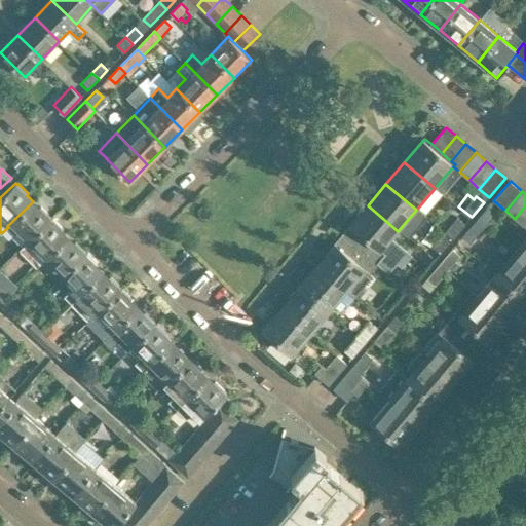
[(28,240),(50,219),(33,201),(7,226),(8,227),(15,234),(19,231),(28,240)]
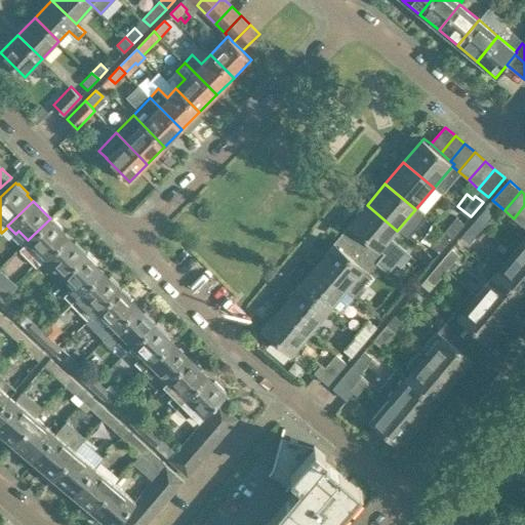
[(410,254),(392,238),(397,231),(367,205),(350,225),(361,234),(353,244),(376,265),(377,264),(388,273),(396,263),(401,267),(410,254)]
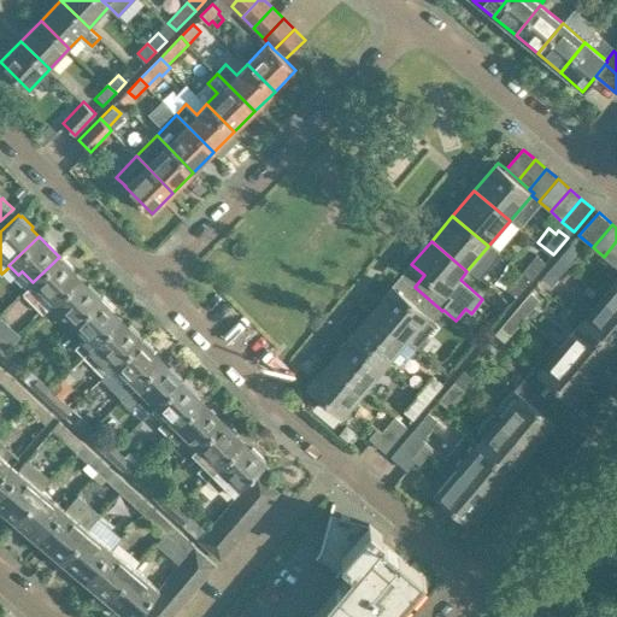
[(616,266),(616,264),(616,241),(604,257),(616,266)]
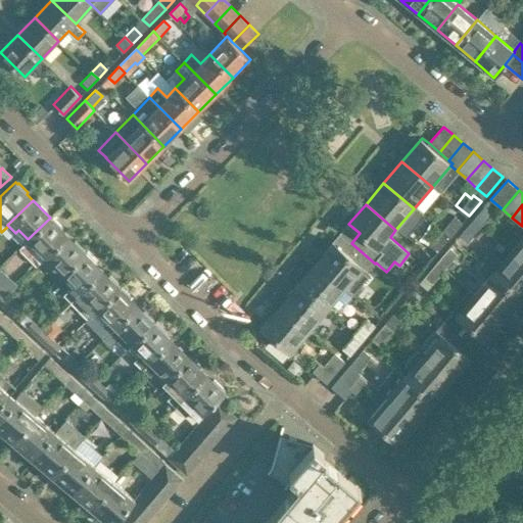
[(493,212),(485,205),(473,221),(481,227),(493,212)]
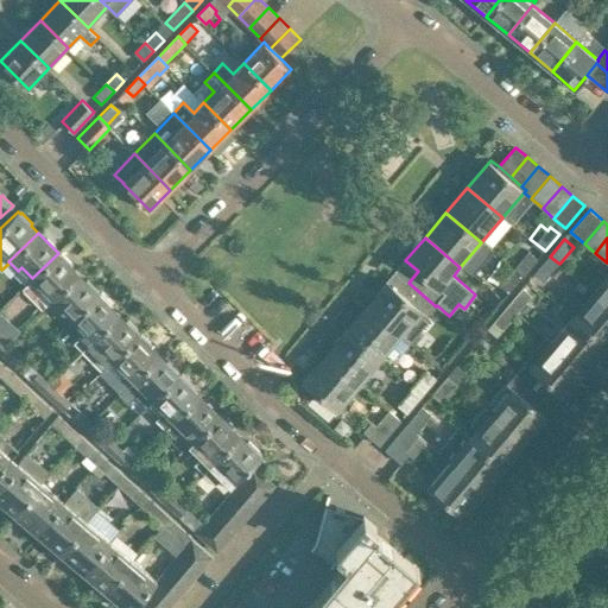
[(524,276),(539,259),(530,251),(514,268),(524,276)]
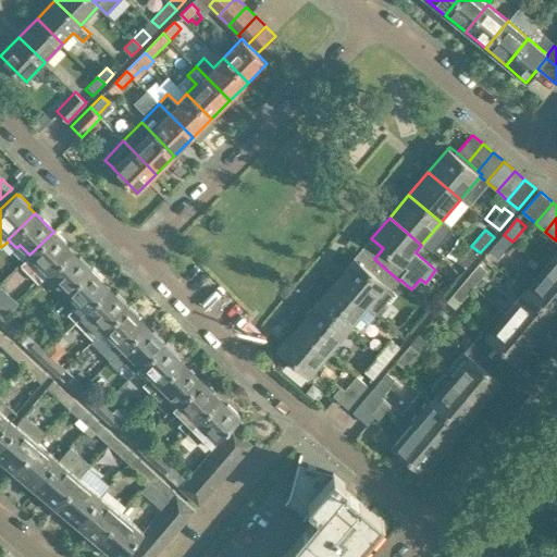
[(45,276),(72,250),(53,232),(29,255),(31,256),(21,264),(39,283),(46,277),(45,276)]
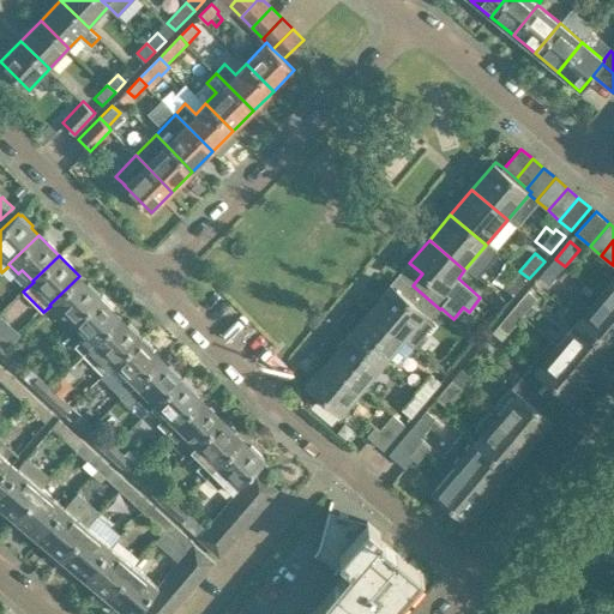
[(549,284),(565,266),(555,259),(541,276),(549,284)]
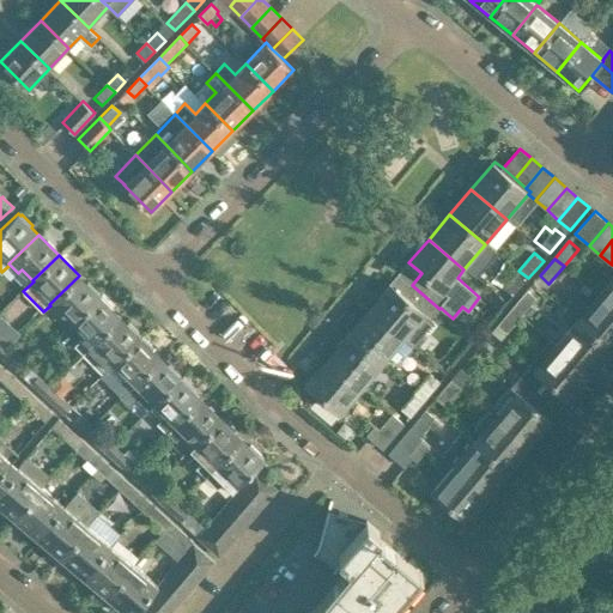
[(513,297),(528,278),(519,271),(503,289),(513,297)]
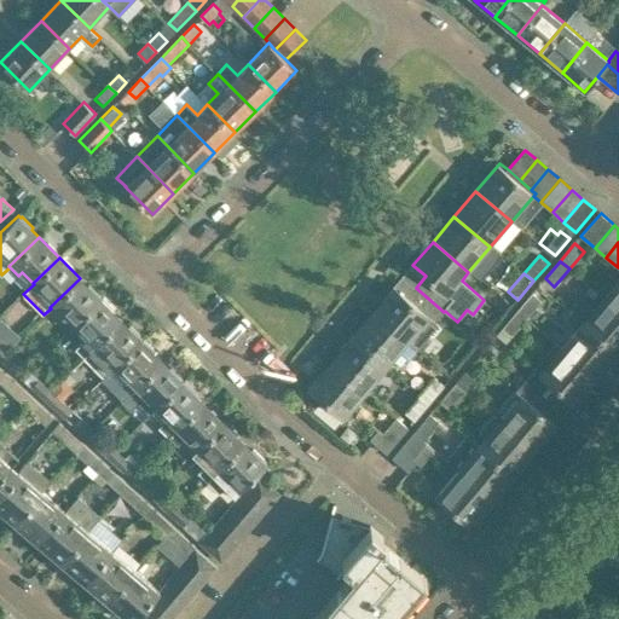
[(74,324),(100,299),(99,298),(102,294),(91,282),(87,285),(80,278),(50,307),(51,308),(59,317),(63,313),(74,324)]
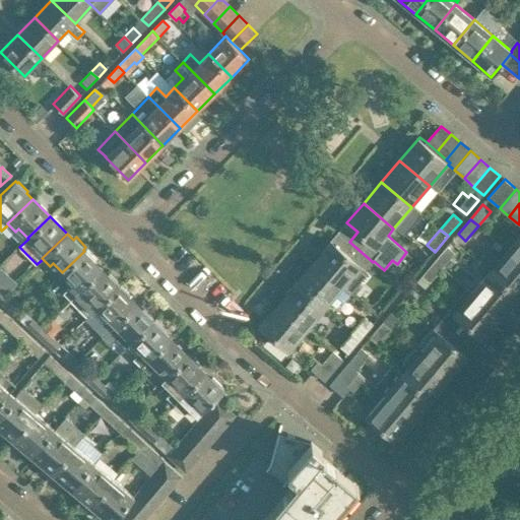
[(519,234),(515,240),(510,235),(502,246),(519,261),(519,234)]
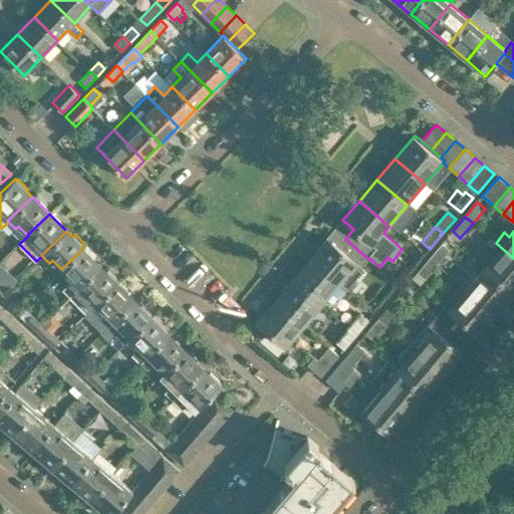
[(361,267),(368,259),(345,239),(338,246),(327,237),(309,259),(346,290),(348,291),(358,278),(358,277),(364,269),(361,267)]
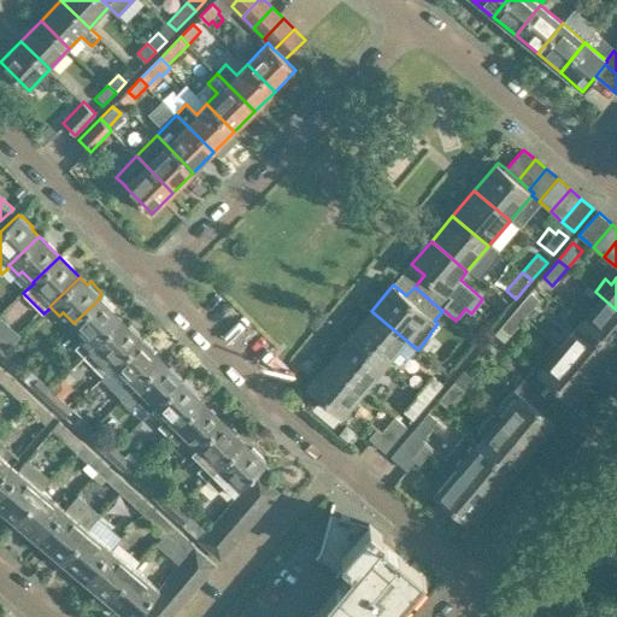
[(616,348),(616,310),(595,292),(591,288),(569,312),(580,321),(615,351),(616,348)]
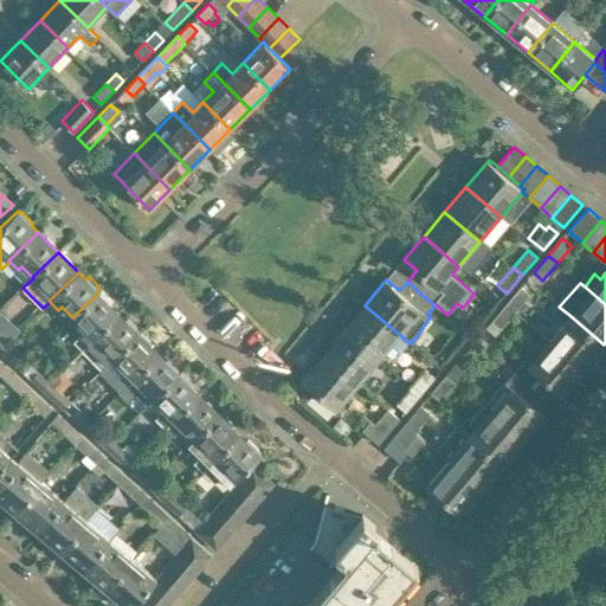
[(532,295),(522,287),(507,304),(516,313),(532,295)]
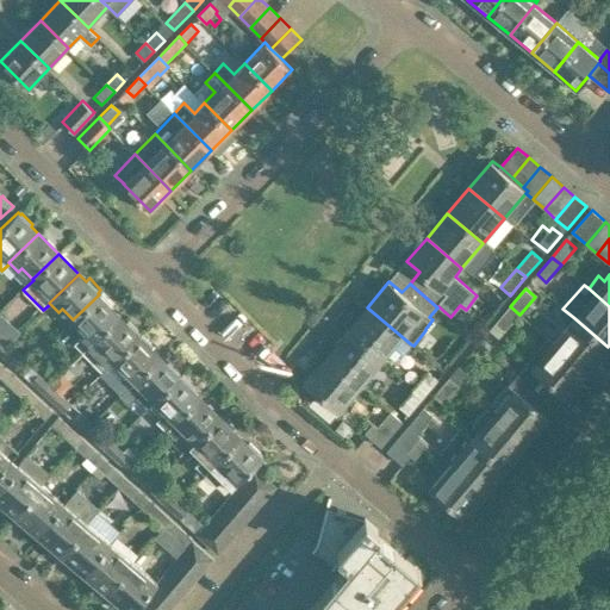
[(82,350),(119,315),(111,306),(114,304),(103,292),(100,294),(99,294),(73,319),(85,331),(75,343),(82,350)]
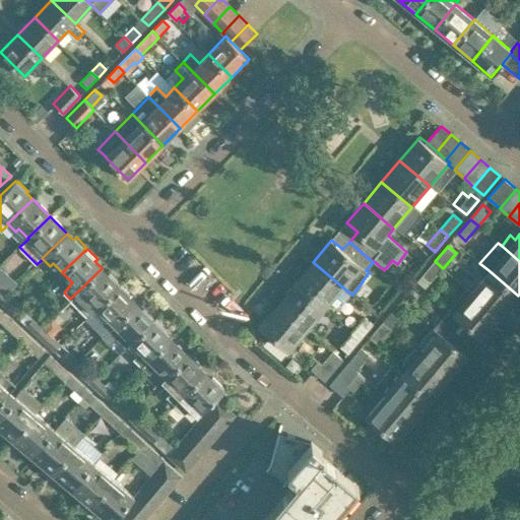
[(431,282),(443,268),(435,261),(423,275),(431,282)]
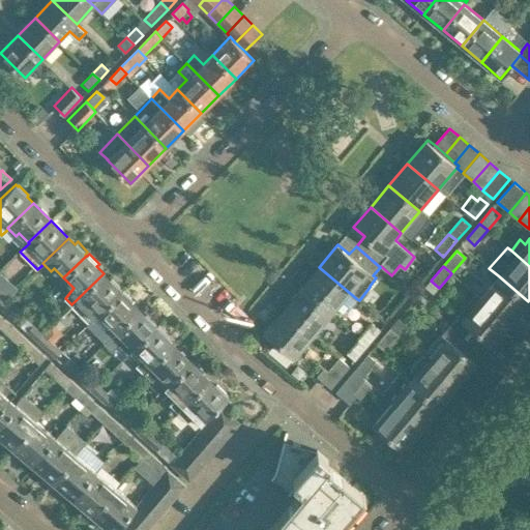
[(357,299),(319,267),(300,288),(331,315),(336,307),(343,313),(346,313),(357,299)]
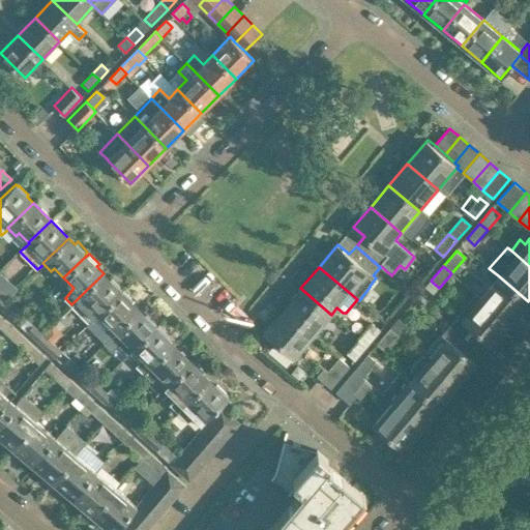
[(98,314),(121,291),(120,290),(122,288),(112,277),(110,280),(104,273),(71,304),(90,323),(99,314),(98,314)]
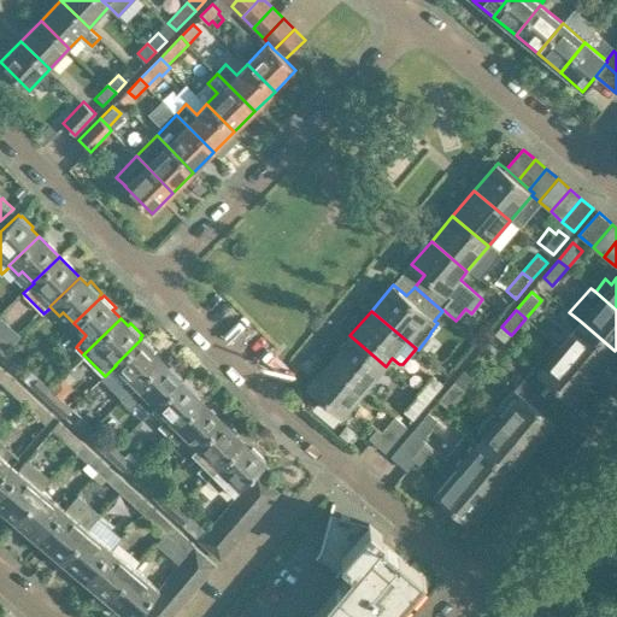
[(615,351),(580,321),(559,346),(594,376),(615,351)]
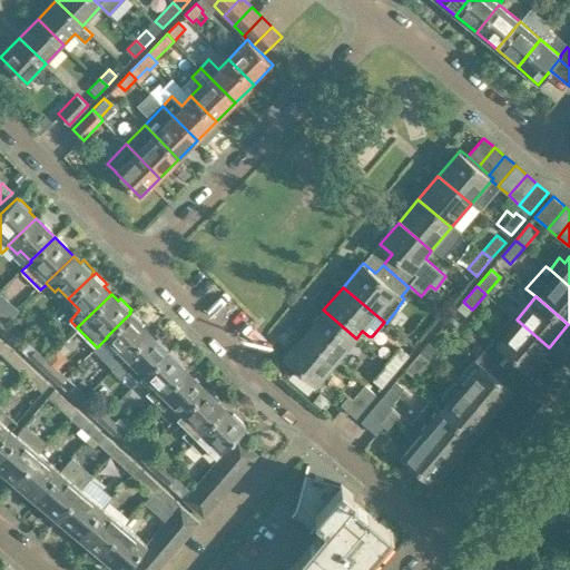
[(337,361),(356,338),(323,310),(304,333),(337,361)]
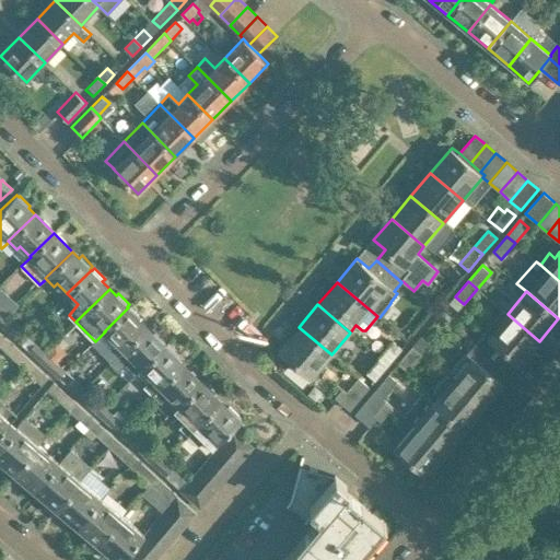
[(119,353),(147,326),(139,318),(141,316),(131,306),(128,308),(128,307),(104,331),(105,331),(116,342),(113,346),(119,353)]
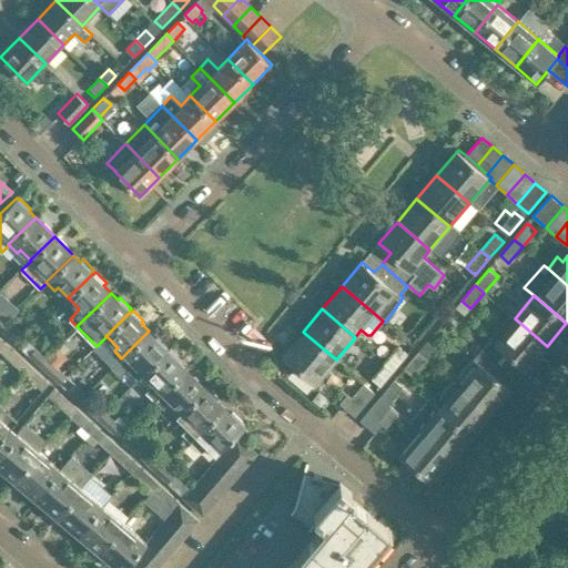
[(547,346),(515,318),(510,315),(483,348),(518,378),(526,368),(527,369),(547,346)]
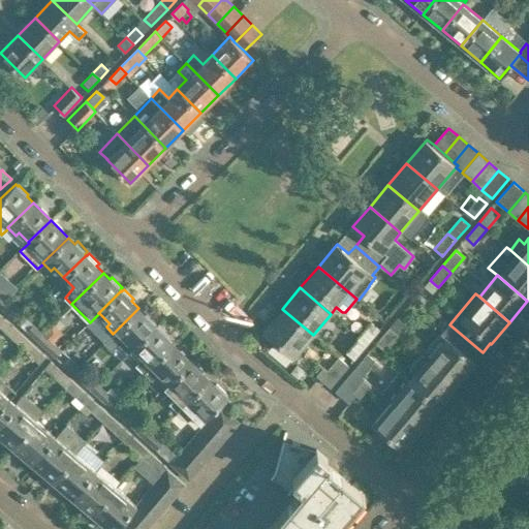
[(17,309),(7,300),(0,307),(10,316),(17,309)]
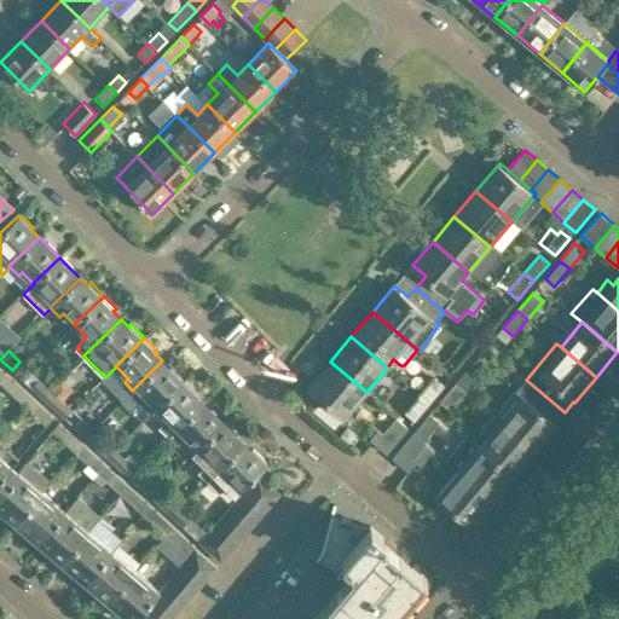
[(68,357),(55,368),(73,389),(86,377),(68,357)]
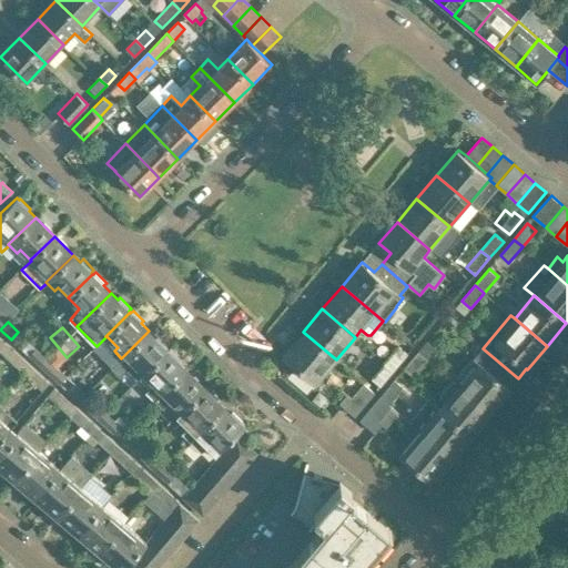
[(139,378),(168,350),(165,348),(168,346),(158,335),(155,337),(149,331),(121,358),(129,366),(128,368),(139,378)]
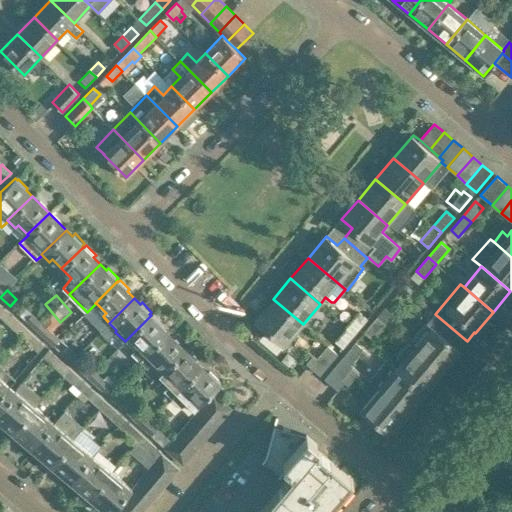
[(303,324),(273,299),(255,320),(285,345),(303,324)]
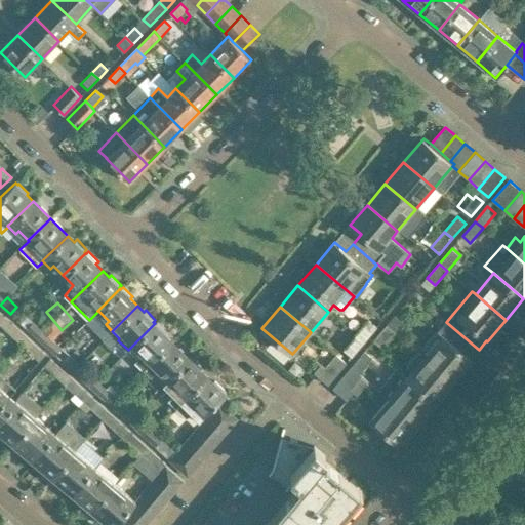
[(394,319),(388,326),(395,332),(396,332),(402,326),(394,319)]
